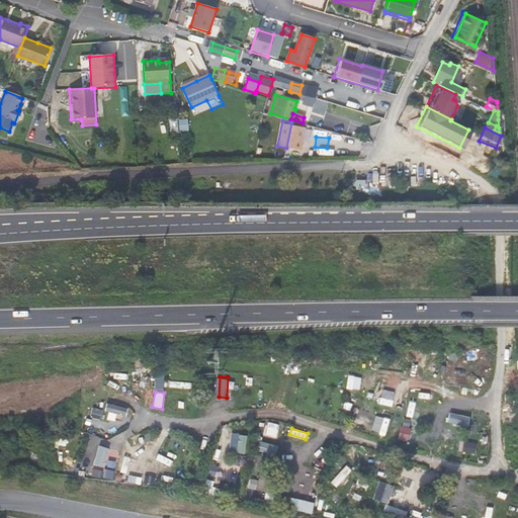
[(229,449),(245,450),(246,433),(231,432),(229,449)]
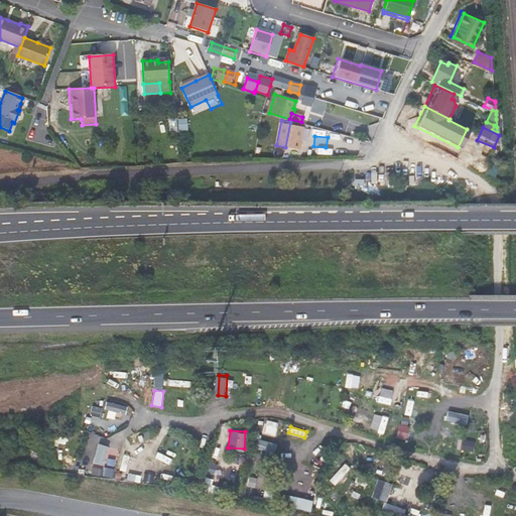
[(87,452),(91,436),(84,434),(80,449),(87,452)]
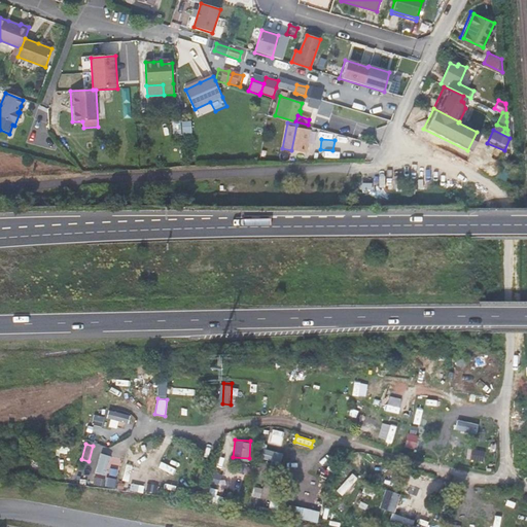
[(100,451),(94,471),(105,475),(110,454),(100,451)]
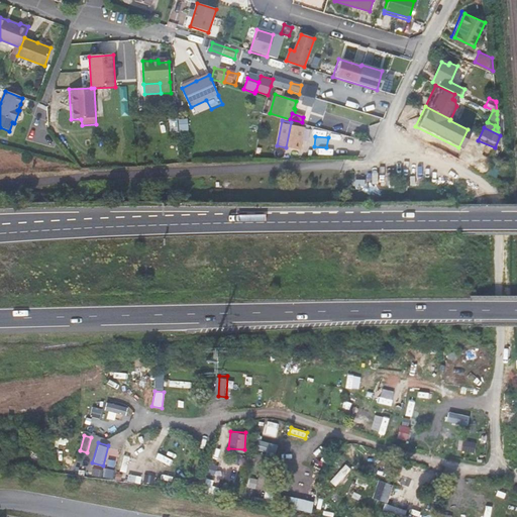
[(157,452),(154,457),(169,462),(171,457),(157,452)]
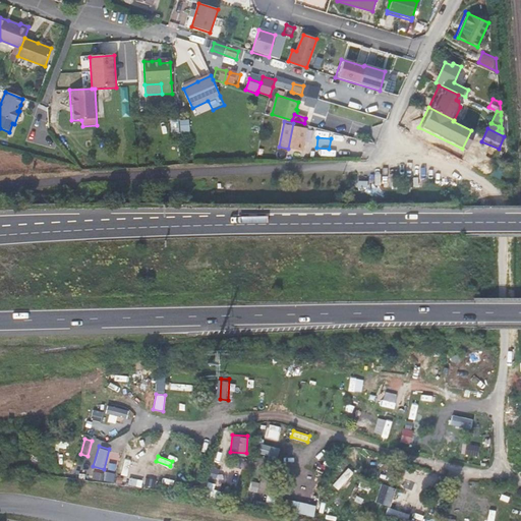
[(380,504),(385,505),(389,491),(385,490),(380,504)]
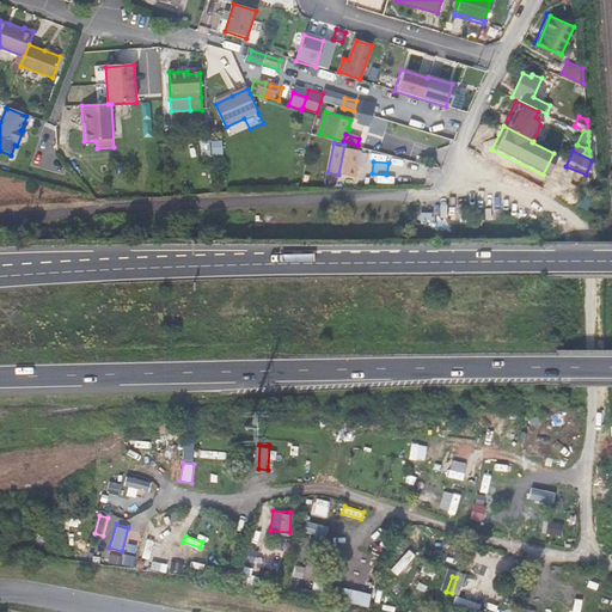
[(563,593),(580,593),(581,576),(564,576),(563,593)]
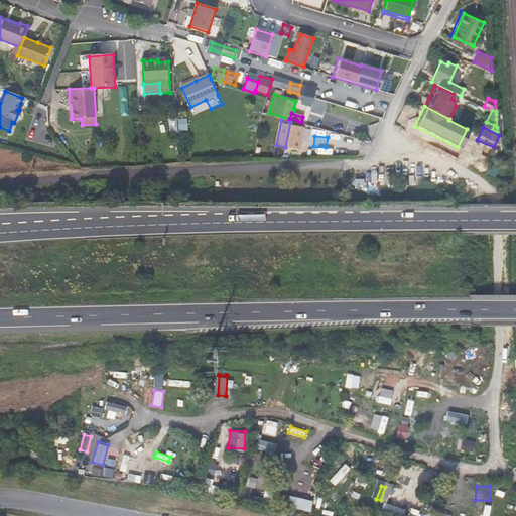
[(421,515),(424,508),(416,506),(413,515),(421,515)]
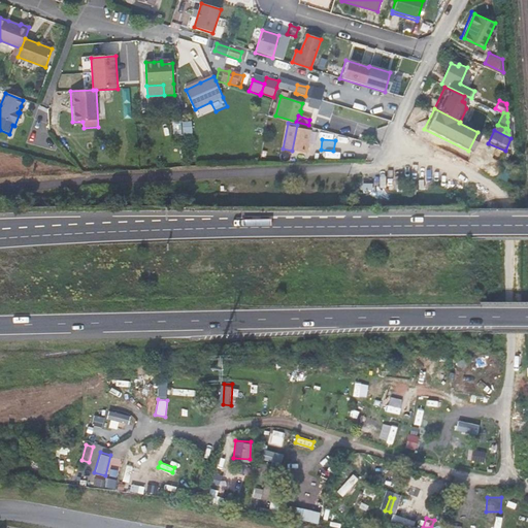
[(484,527),(486,522),(469,518),(466,527),(484,527)]
